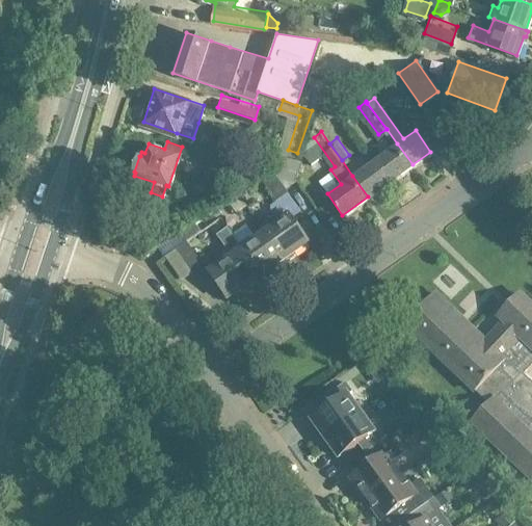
[(413,164),(397,143),(374,160),(390,181),(413,164)]
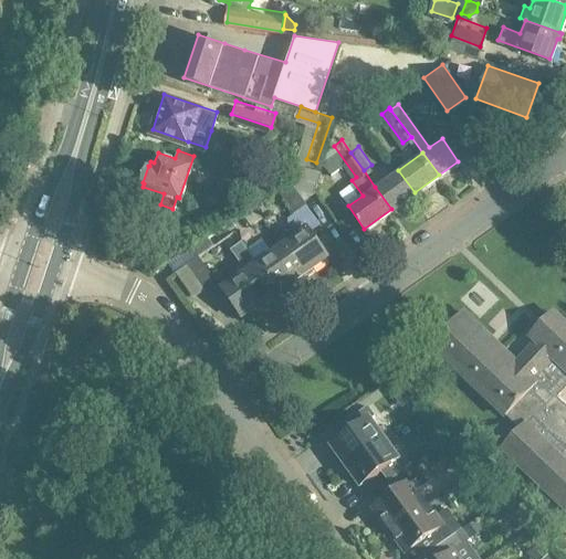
[(398,170),(375,187),(391,209),(415,192),(398,170)]
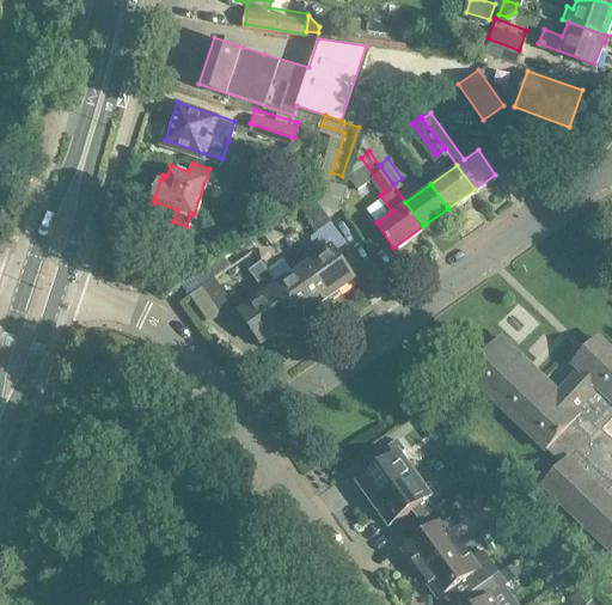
[(311,190),(300,197),(318,224),(330,215),(311,190)]
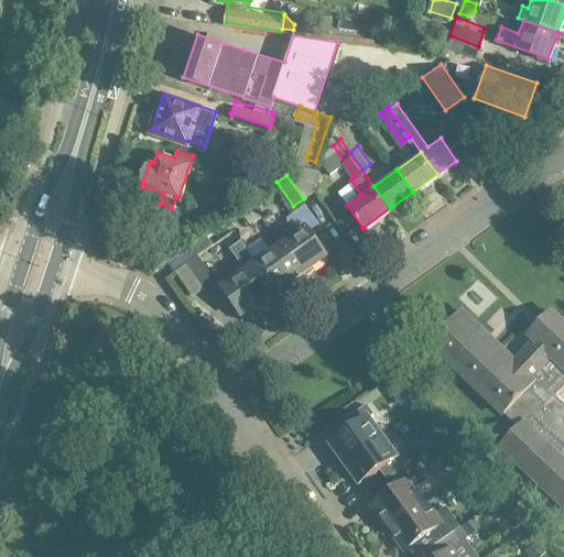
[(251,199),(241,206),(251,220),(261,215),(251,199)]
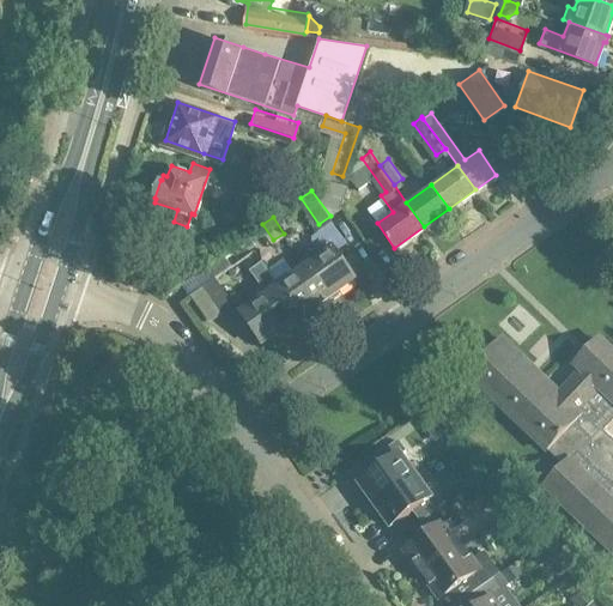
[(320,253),(305,264),(327,296),(359,273),(333,237),(317,248),(320,253)]
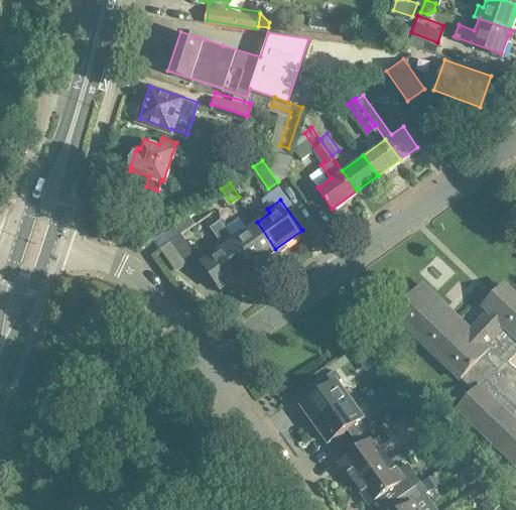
[(275,249),(257,222),(243,232),(240,228),(232,234),(254,264),(275,249)]
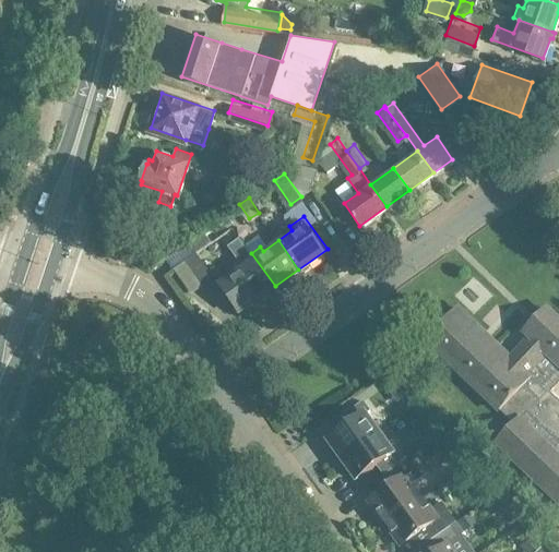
[(195,250),(185,258),(202,282),(212,275),(206,267),(207,266),(195,250)]
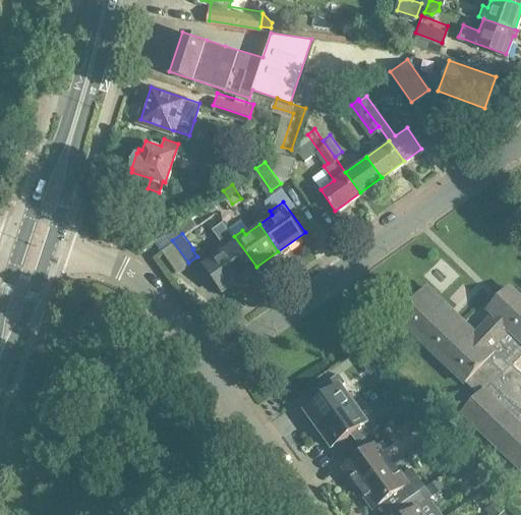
[(256,267),(234,236),(225,242),(228,246),(204,264),(223,290),(256,267)]
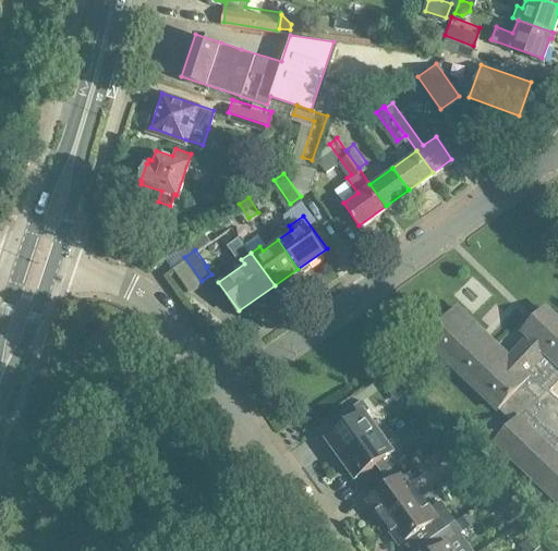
[(557,318),(546,306),(542,311),(529,325),(518,335),(522,341),(502,360),(449,309),(419,341),(493,411),(499,404),(513,418),(494,439),(557,500),(557,396),(548,388),(557,376),(557,318)]
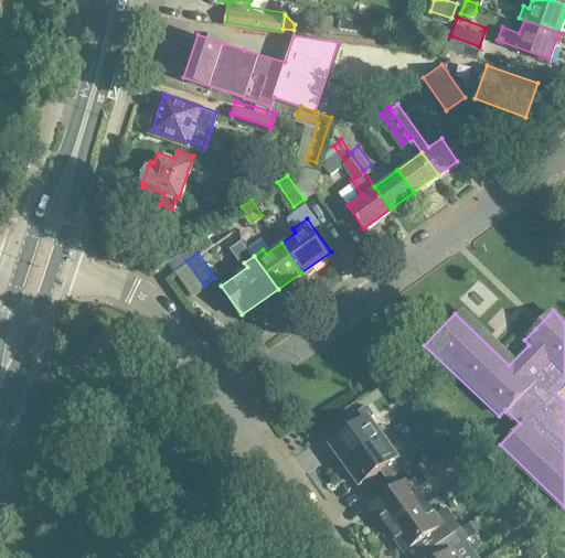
[(390,386),(402,377),(396,371),(384,378),(390,386)]
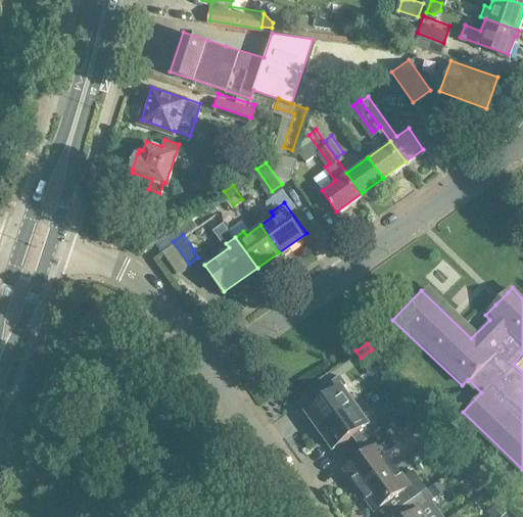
[(317,428),(318,429),(354,403),(353,402),(341,384),(346,381),(340,372),(324,383),(319,386),(326,395),(306,409),(311,414),(308,416),(318,427),(317,428)]
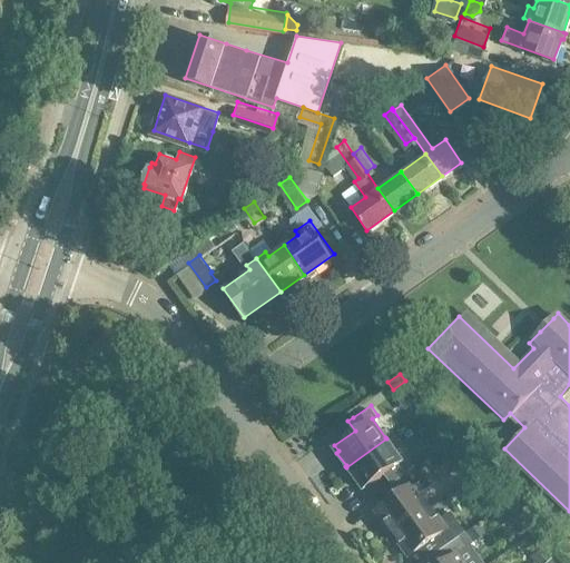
[(387,440),(386,438),(346,467),(347,468),(347,467),(357,481),(360,480),(363,485),(384,471),(391,480),(413,465),(406,455),(400,458),(386,440),(387,440)]
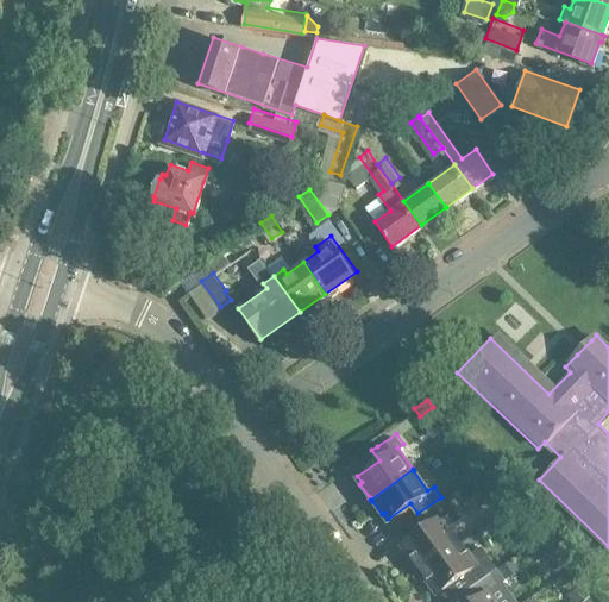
[(401,544),(419,568),(459,538),(449,524),(460,515),(445,494),(441,497),(418,513),(415,514),(425,527),(401,544)]
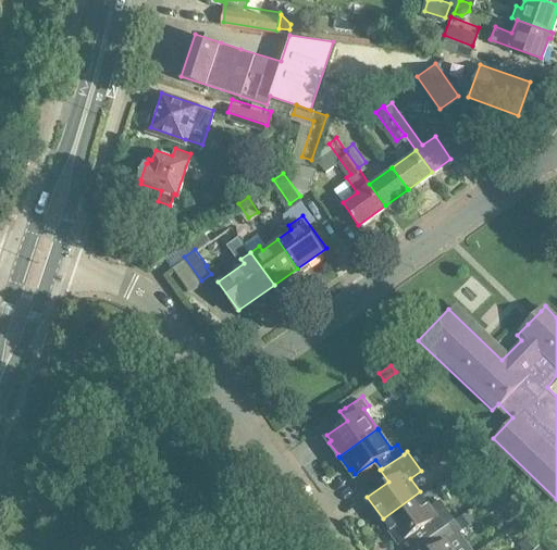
[(426,535),(454,517),(440,497),(429,504),(420,491),(383,519),(399,540),(401,539),(420,525),(426,535)]
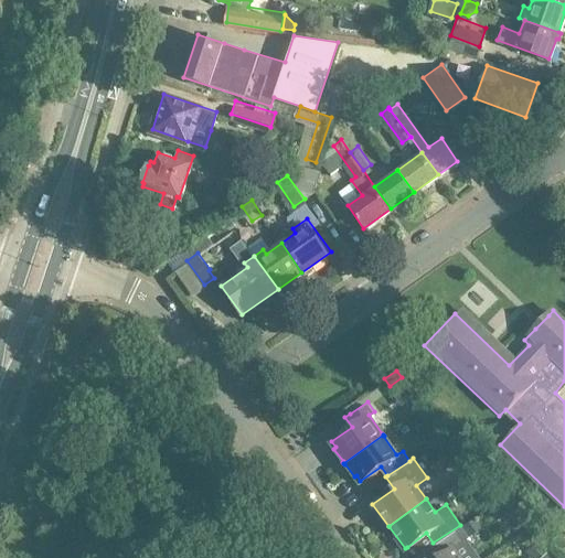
[(469,533),(480,525),(473,516),(462,524),(469,533)]
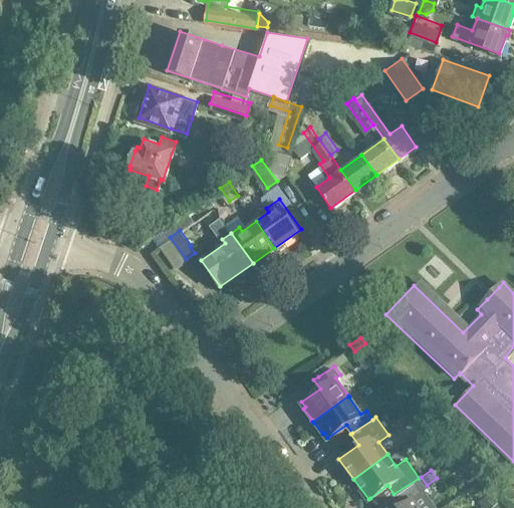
[(396,507),(436,507),(423,490),(425,488),(418,479),(394,494),(402,504),(396,507)]
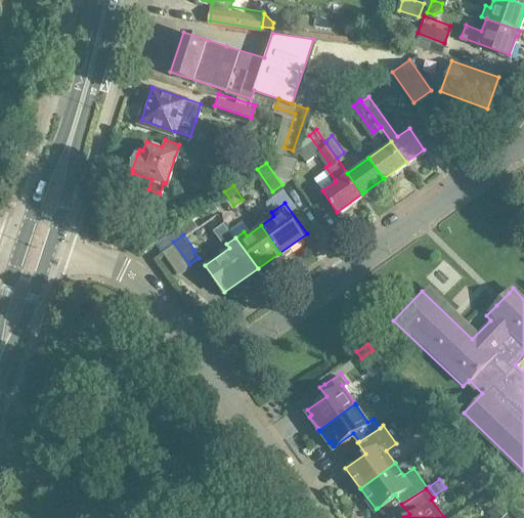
[(500,498),(489,508),(498,517),(511,507),(500,498)]
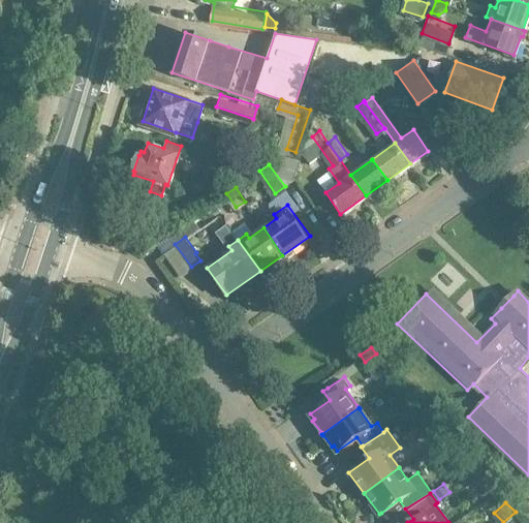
[(516,512),(503,522),(501,522),(517,522),(522,519),(516,512)]
